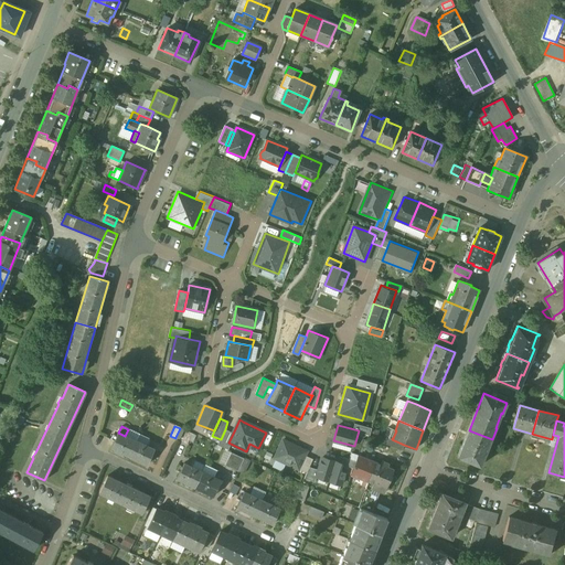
[(139,434),(128,429),(125,436),(136,441),(139,434)]
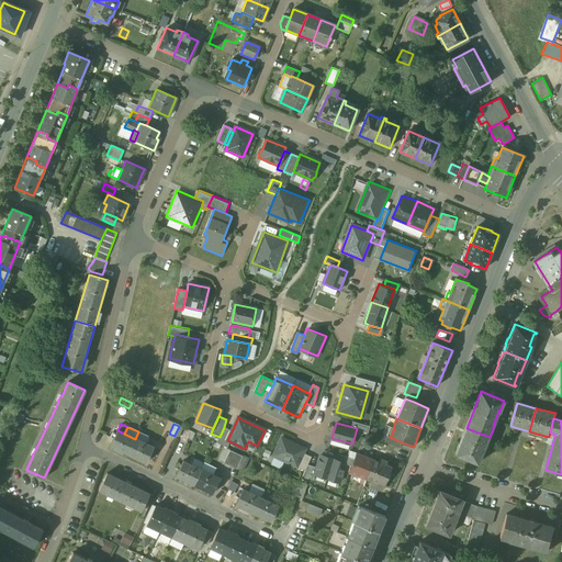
[(232,431),(224,427),(220,437),(216,442),(227,448),(229,441),(227,440),(232,431)]
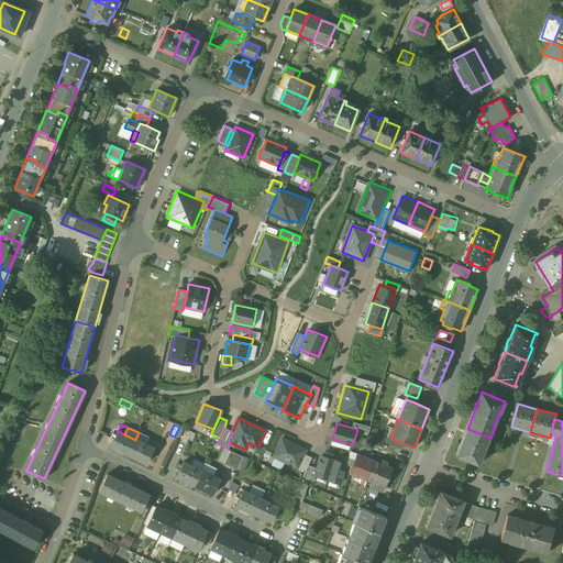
[(190,432),(185,429),(180,440),(186,442),(190,432)]
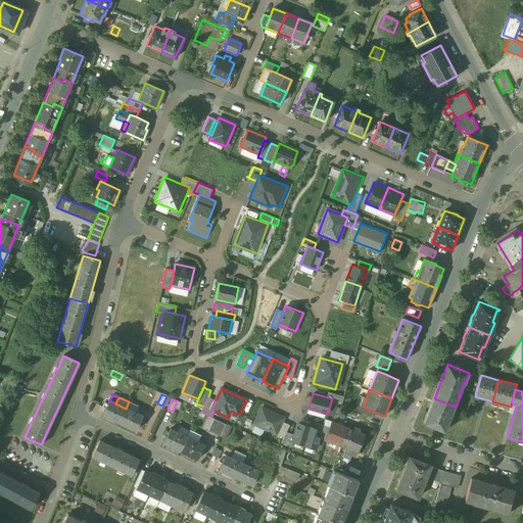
[(456,407),(434,398),(424,422),(445,431),(456,407)]
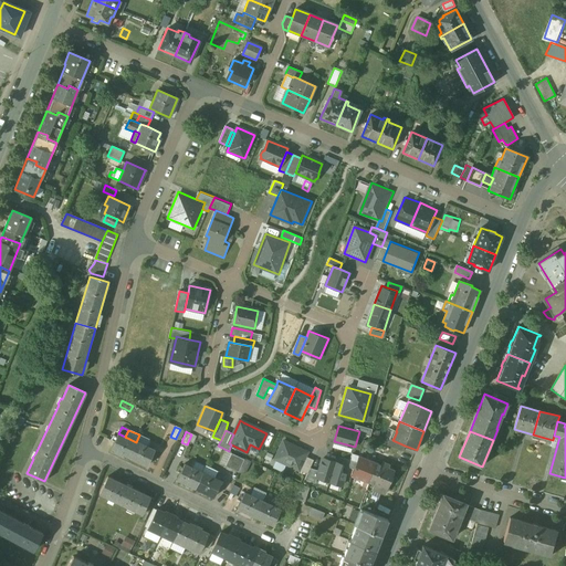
[(125,437),(118,433),(111,449),(128,458),(136,442),(125,437)]
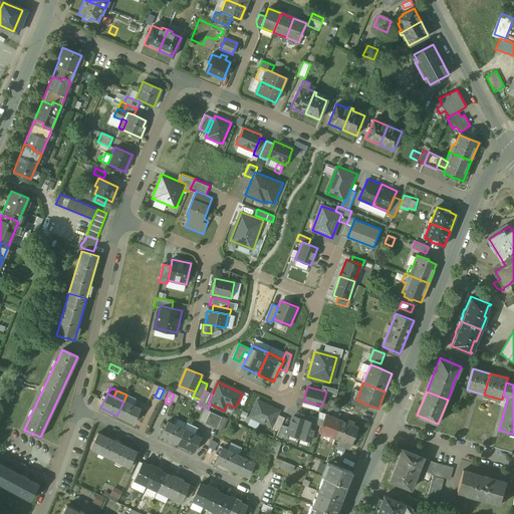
[(136,399),(126,395),(123,402),(132,406),(136,399)]
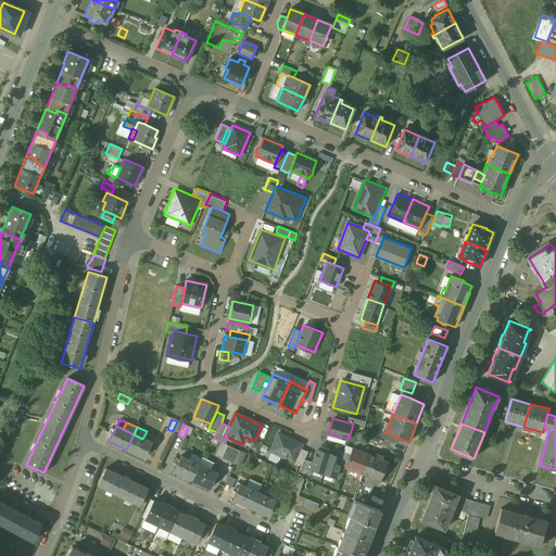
[(397,438),(386,432),(386,431),(382,430),(380,437),(395,443),(397,438)]
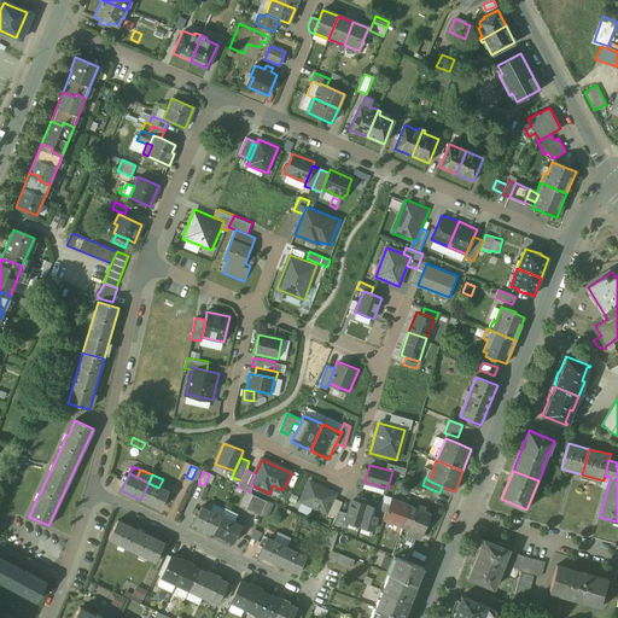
[(301,501),(328,513),(336,499),(338,491),(310,481),(301,501)]
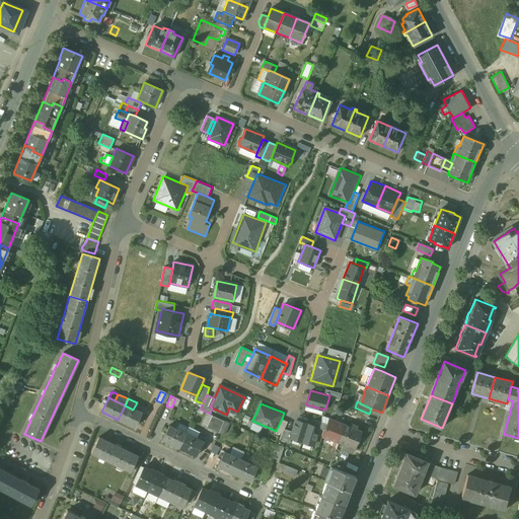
[(133,410),(125,405),(118,420),(134,428),(141,413),(133,410)]
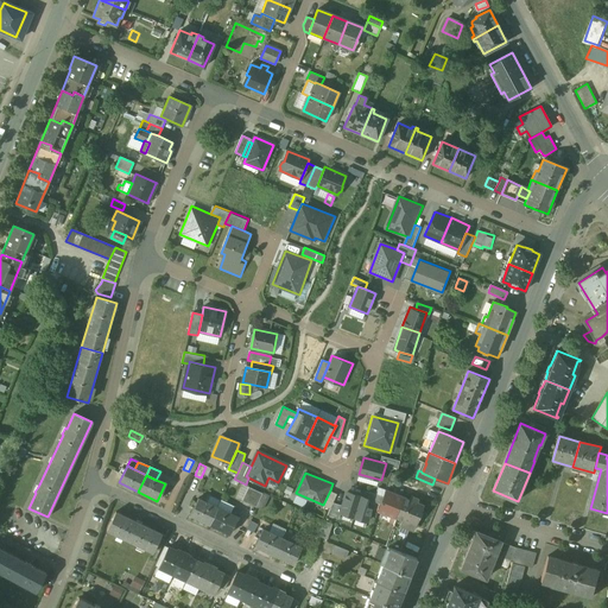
[(261,494),(248,487),(242,501),(255,507),(261,494)]
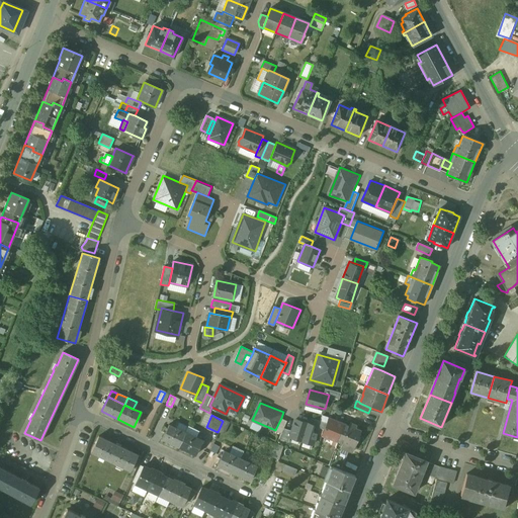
[(309,421),(295,417),(291,429),(290,435),(303,439),(309,421)]
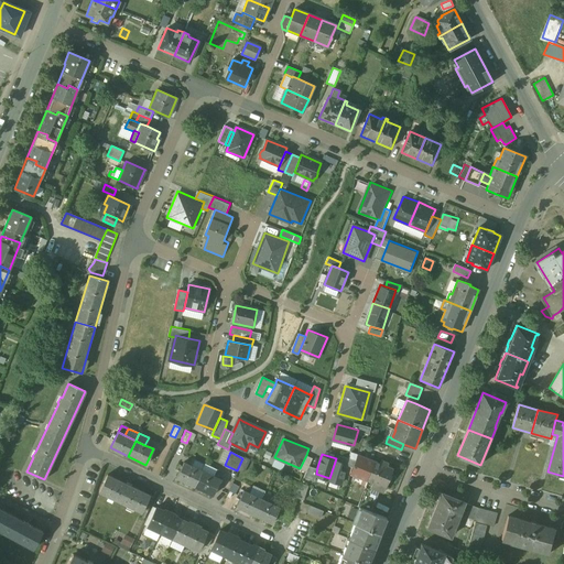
[(373,461),(358,454),(351,474),(357,476),(366,480),(373,461)]
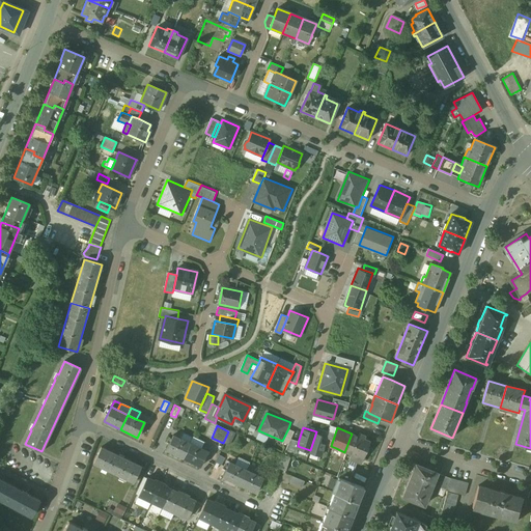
[(282,441),(289,443),(291,438),(295,430),(288,428),(282,441)]
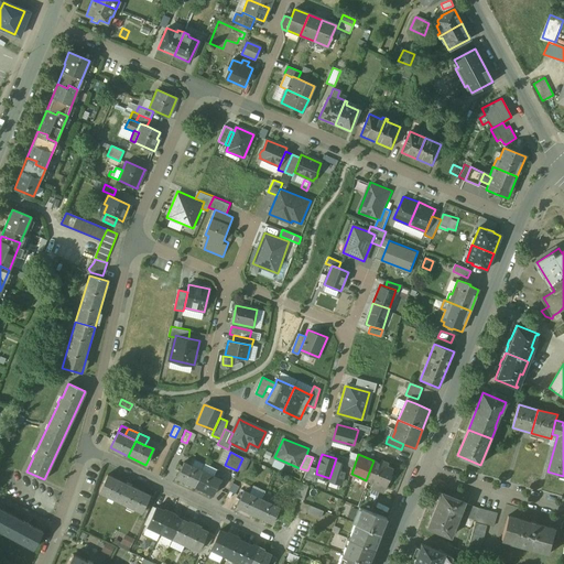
[(336,458),(329,478),(343,483),(348,462),(336,458)]
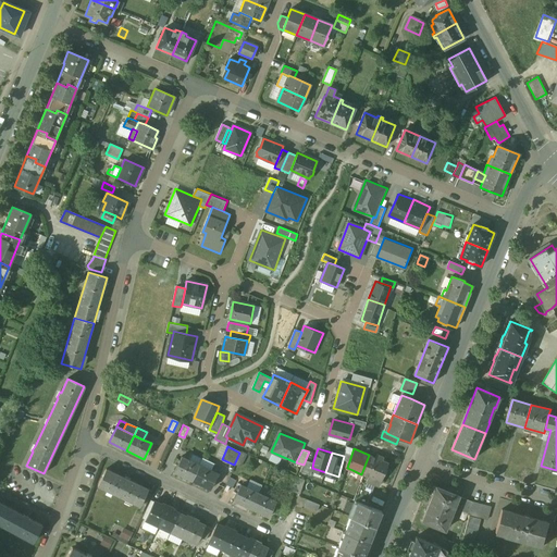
[(202,459),(192,454),(189,460),(199,465),(202,459)]
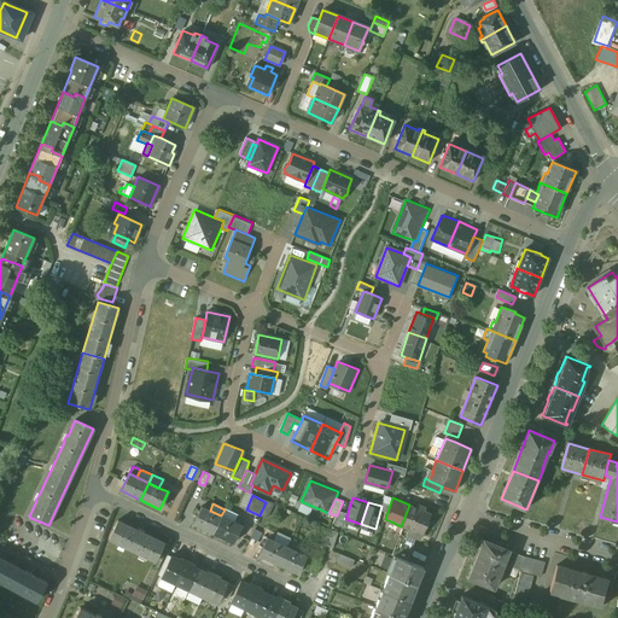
[(415,507),(409,505),(401,526),(408,529),(417,532),(424,511),(415,507)]
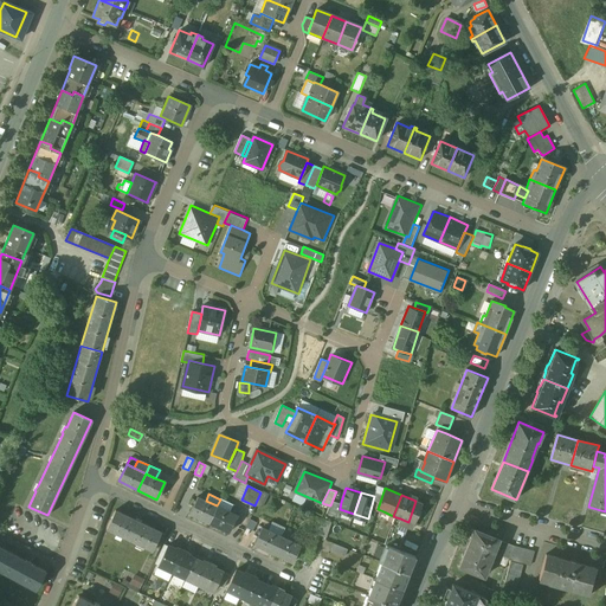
[(206,501),(197,496),(188,514),(208,523),(217,505),(206,501)]
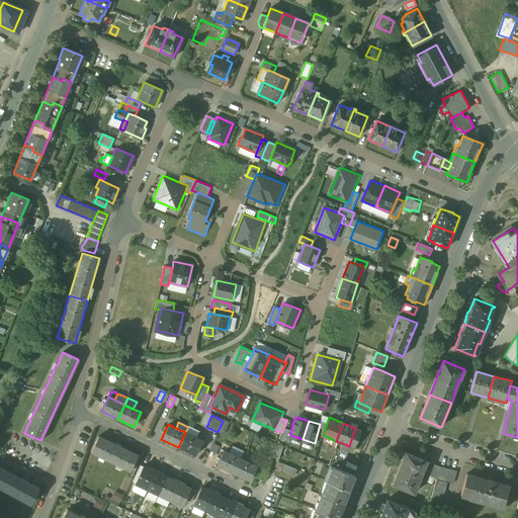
[(197,432),(188,427),(185,432),(194,436),(197,432)]
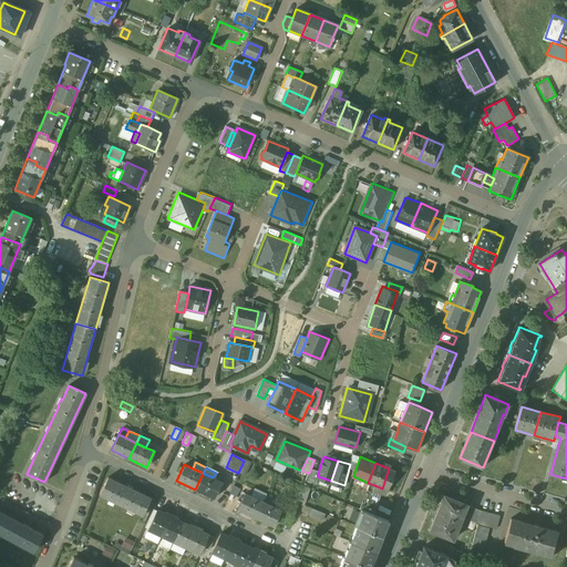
[(318,476),(319,470),(311,467),(309,473),(307,480),(316,482),(318,476)]
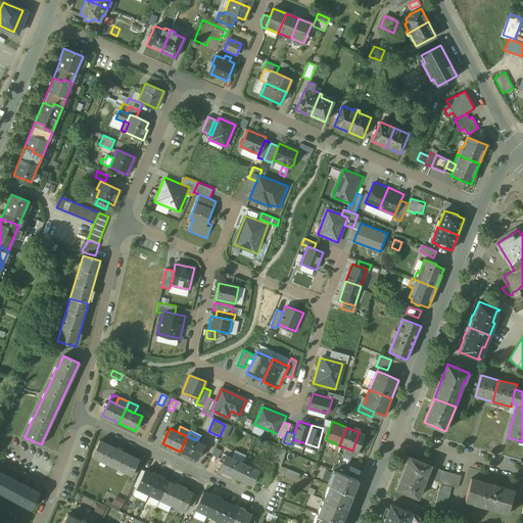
[(365,434),(359,432),(352,450),(345,447),(343,453),(355,458),(365,434)]
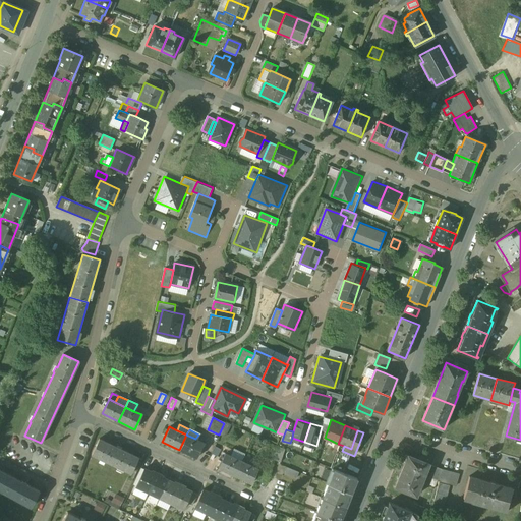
[(195,439),(186,435),(179,450),(195,458),(203,443),(195,439)]
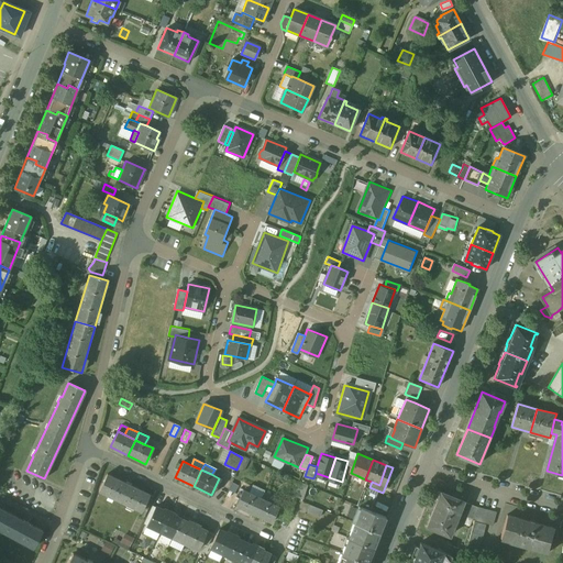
[(148,494),(107,474),(99,492),(141,511),(148,494)]
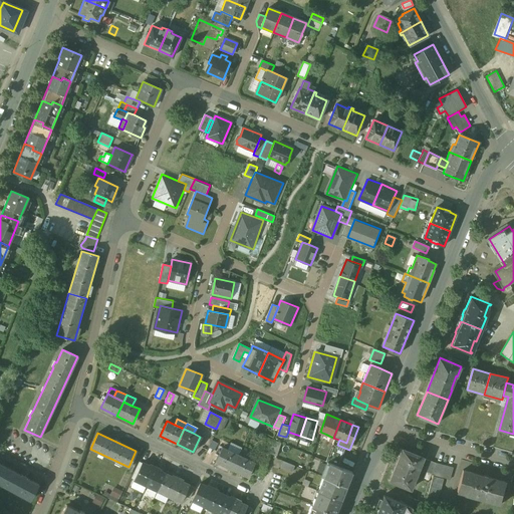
[(333,438),(325,434),(323,439),(332,443),(333,438)]
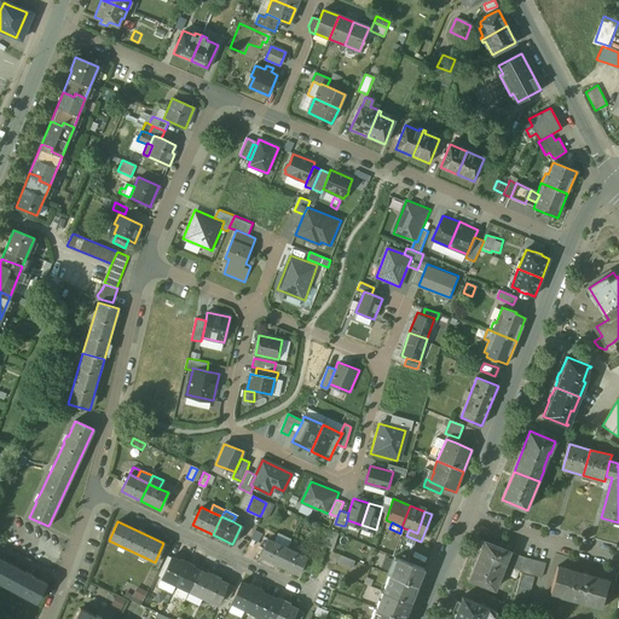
[(324,527),(318,544),(325,547),(330,531),(324,527)]
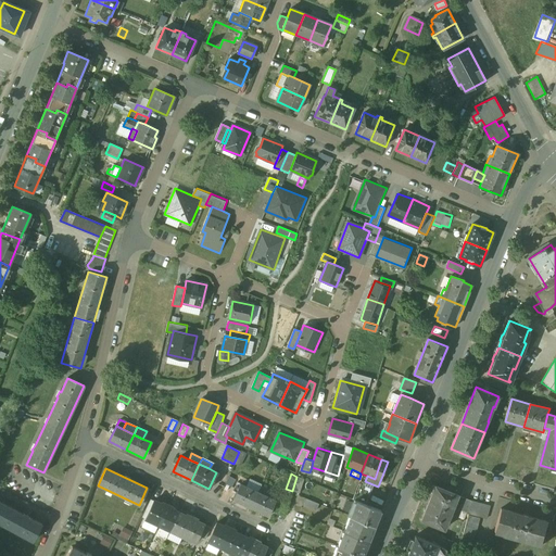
[(303,479),(297,477),(292,491),(299,493),(303,479)]
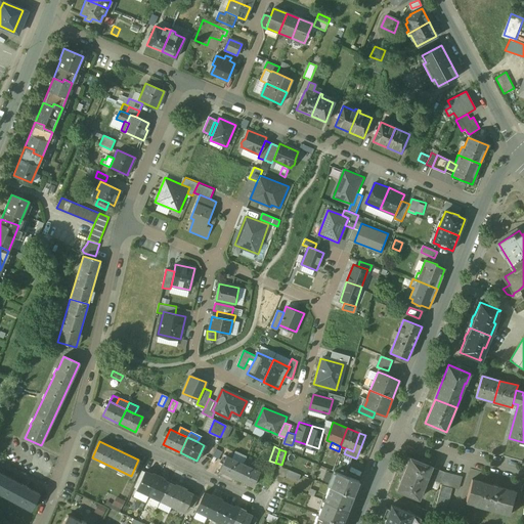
[(246,457),(234,452),(231,457),(243,464),(246,457)]
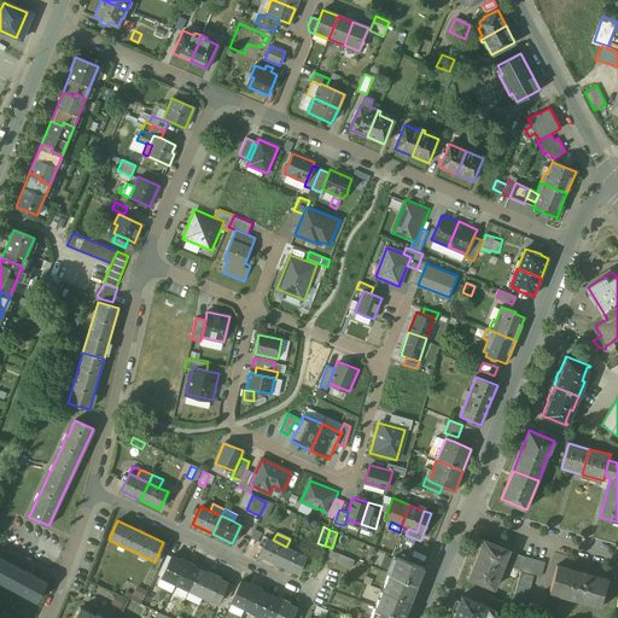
[(400,535),(391,554),(396,557),(407,561),(415,541),(400,535)]
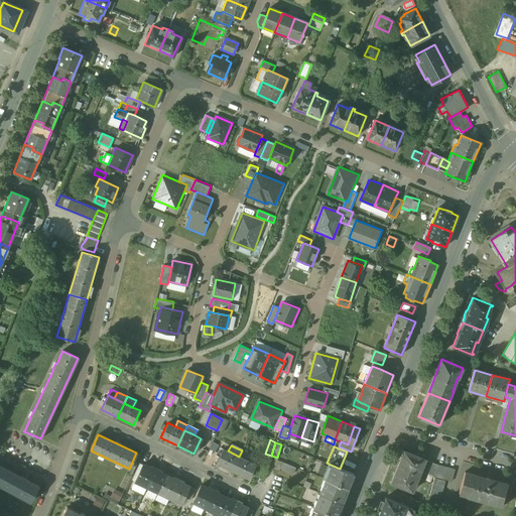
[(228,450),(222,447),(215,464),(232,472),(239,457),(228,450)]
